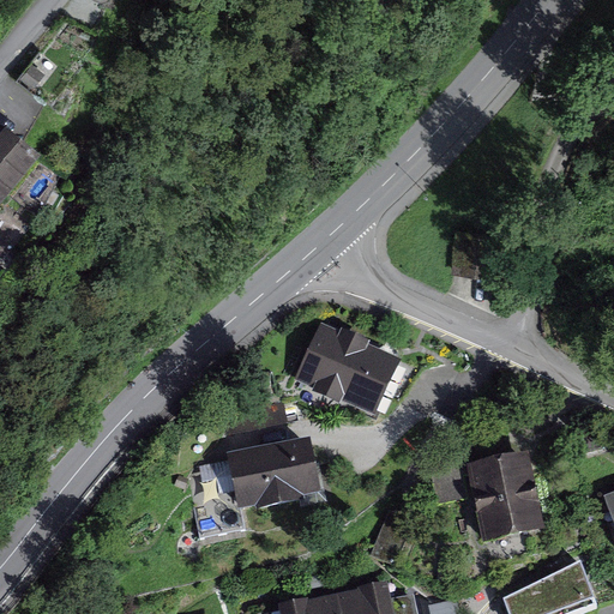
[(5,132),(0,138),(0,209),(0,210),(40,161),(5,132)]
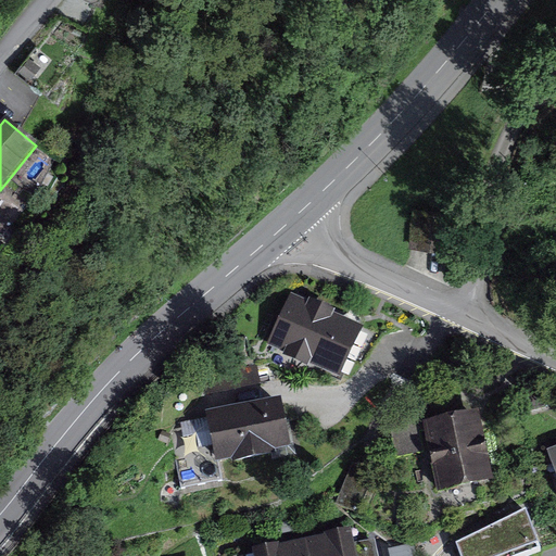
[(362,326),(290,292),(266,344),(337,378),(362,326)]
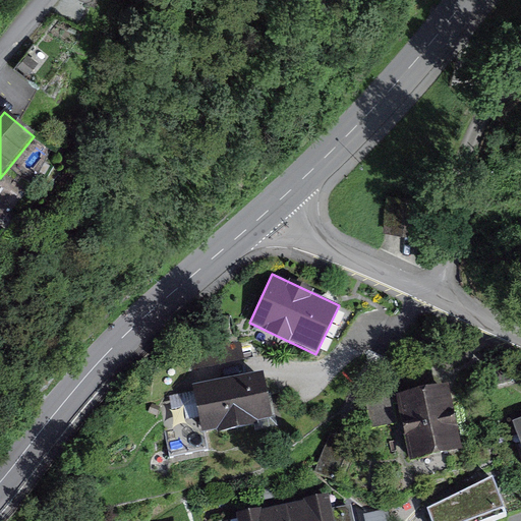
[(265,368),(191,384),(200,431),(275,416),(265,368)]
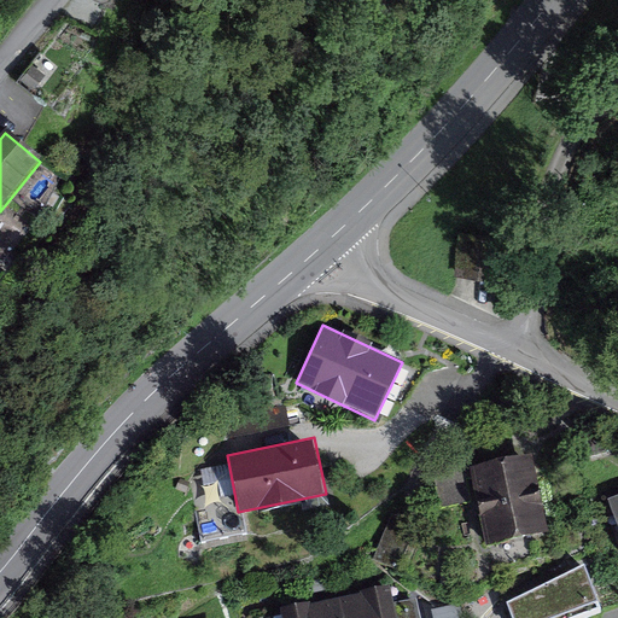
[(538,450),(485,465),(505,535),(558,520),(538,450)]
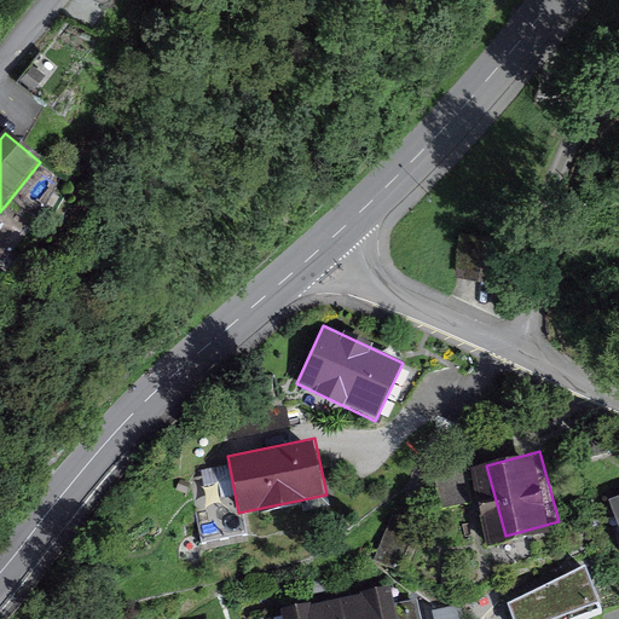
[(512,609),(514,618),(590,618),(600,617),(585,574),(512,609)]
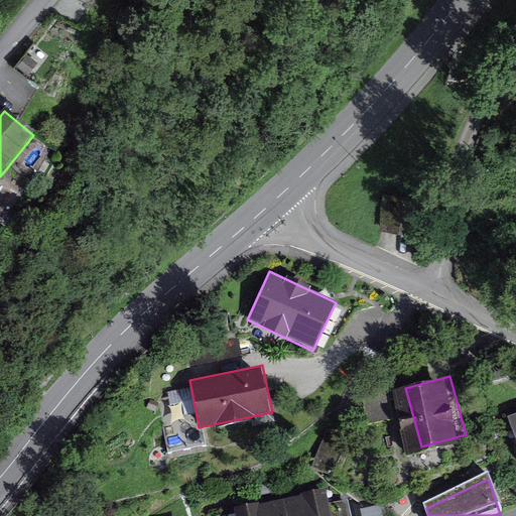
[(326,515),(323,499),(238,515),(326,515)]
